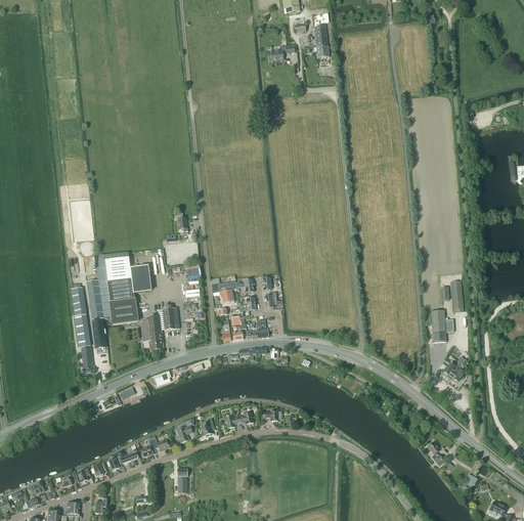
[(282,0),(285,12),(300,9),(299,0),(282,0)]
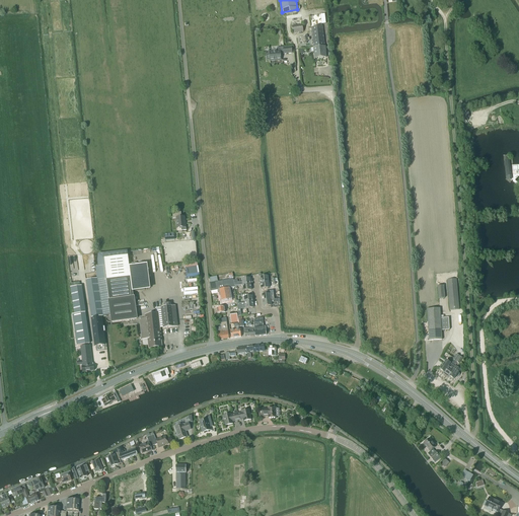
[(292,30),(303,29),(302,21),(292,23),(292,30)]
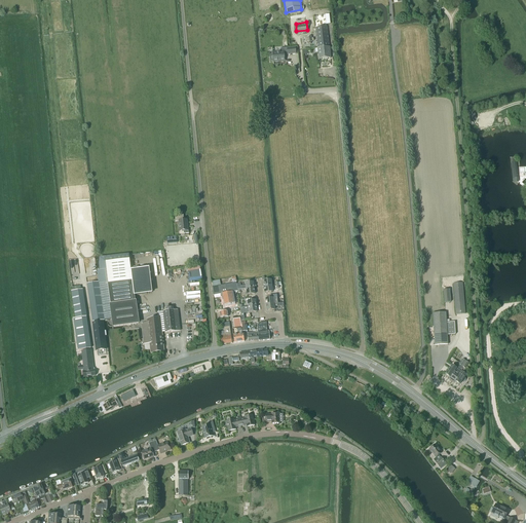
[(330,44),(327,25),(315,26),(317,45),(330,44)]
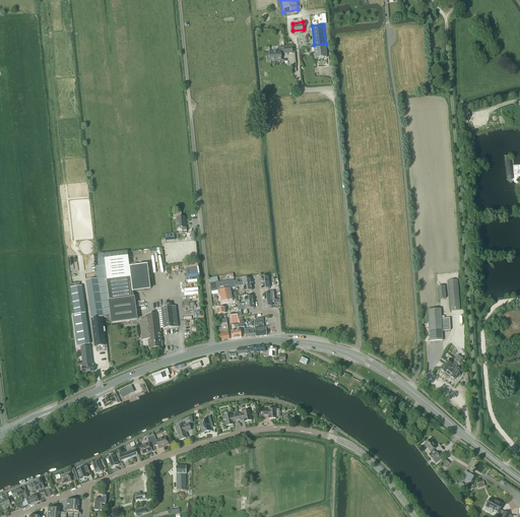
[(326,44),(314,45),(315,56),(327,55),(326,44)]
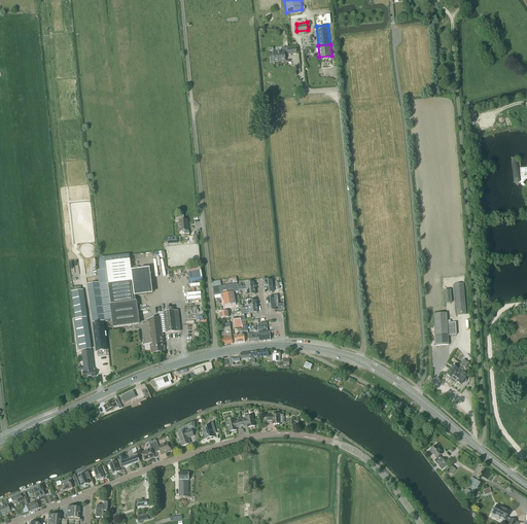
[(285,59),(284,50),(287,49),(288,53),(296,51),(295,45),(287,46),(287,45),(281,45),(281,49),(273,49),(273,53),(270,53),(271,59),(274,59),(274,60),(285,59)]
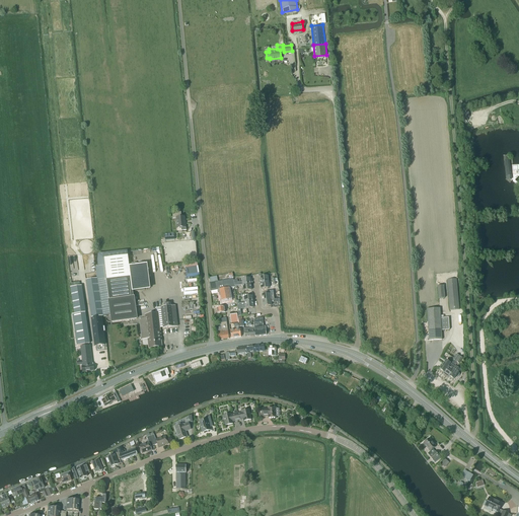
[(176,217),(177,225),(181,225),(181,228),(187,227),(186,224),(184,214),(181,214),(180,209),(172,210),(172,216),(174,216),(175,217),(176,217)]
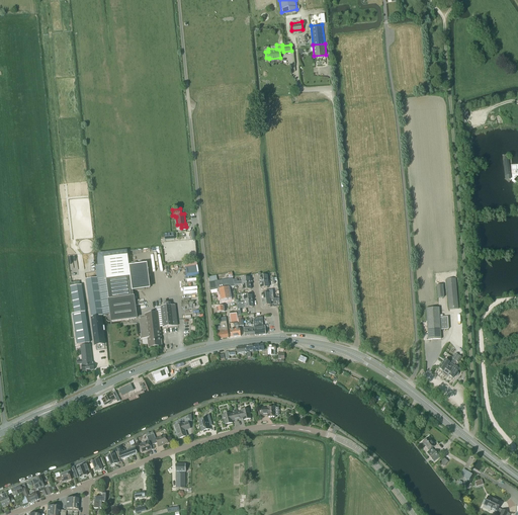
[(98,263),(95,264),(97,275),(102,313),(110,312),(111,319),(137,316),(127,249),(107,251),(102,252),(99,252),(98,252),(98,253),(97,257),(98,262),(98,263)]
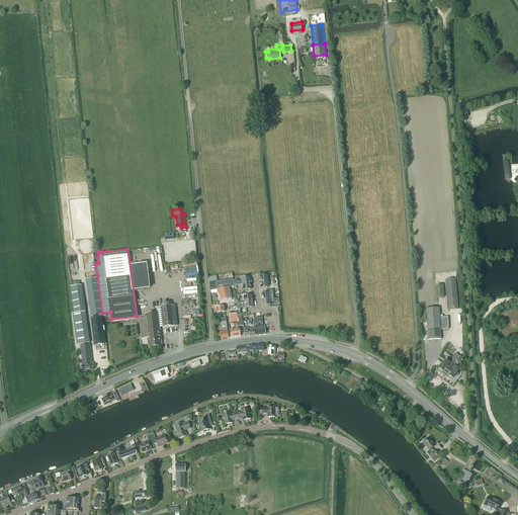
[(133,288),(145,287),(142,261),(130,263),(133,288)]
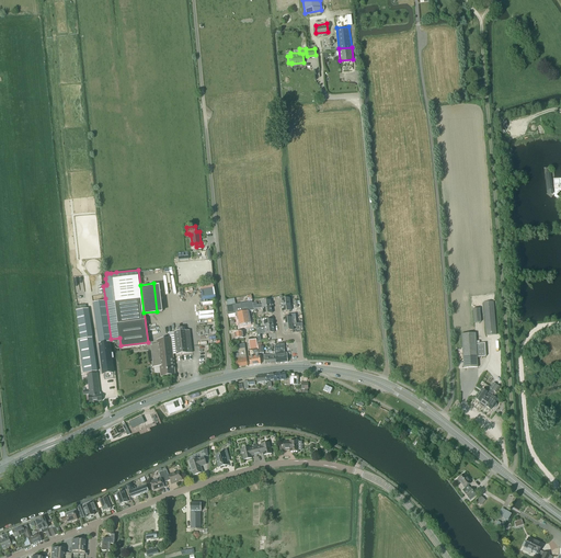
[(248,299),(240,300),(243,322),(249,321),(247,308),(253,307),(253,304),(252,298),(251,292),(247,293),(248,299)]
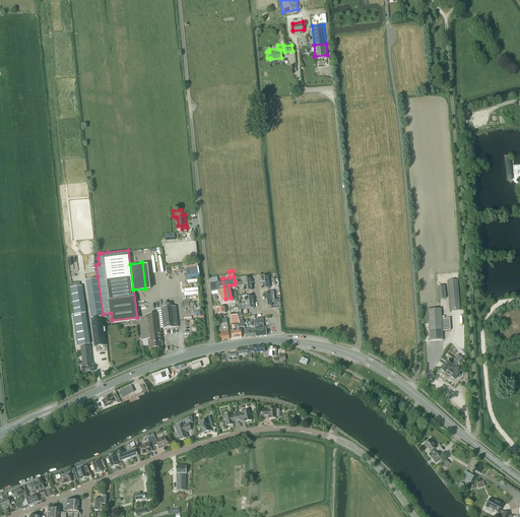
[(98,276),(86,277),(91,316),(95,343),(105,341),(102,314),(103,314),(98,276)]
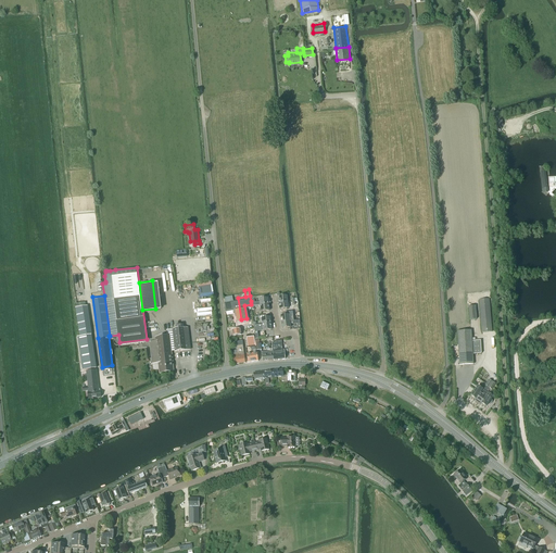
[(481,330),(492,329),(489,296),(479,297),(481,330)]
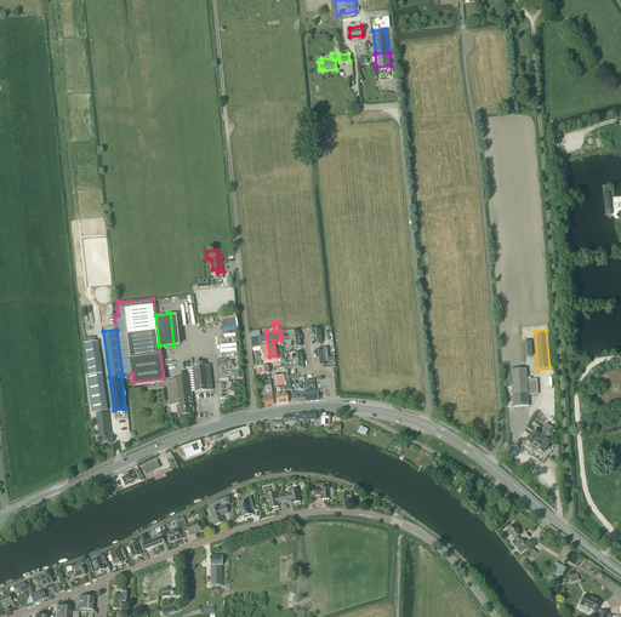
[(251,336),(250,336),(252,346),(261,344),(262,343),(265,356),(269,356),(266,332),(261,333),(251,336)]
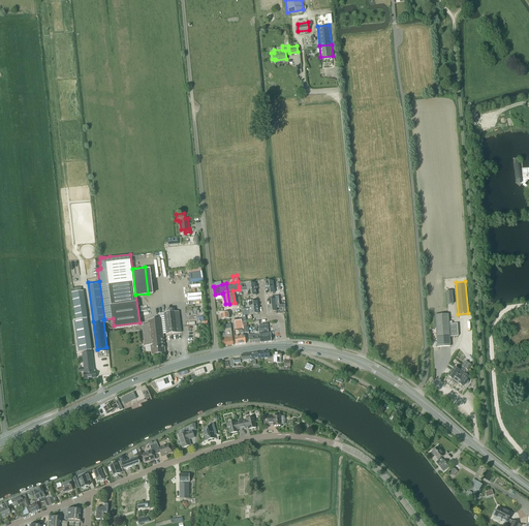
[(84,288),(72,290),(72,296),(75,317),(74,317),(78,334),(80,349),(91,347),(89,332),(83,295),(85,294),(84,288)]
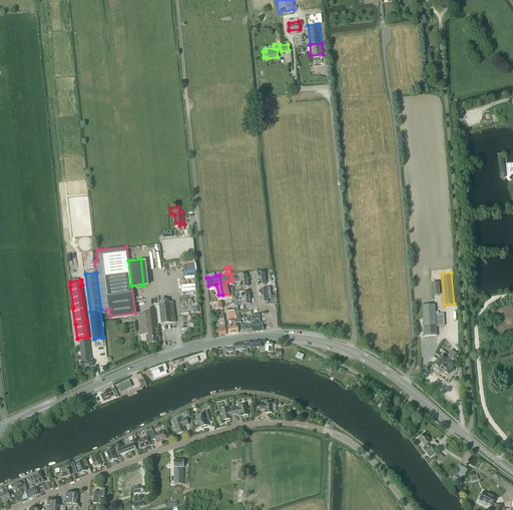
[(236,298),(233,298),(234,304),(235,310),(238,310),(237,303),(236,300),(242,300),(242,303),(250,302),(249,296),(241,297),(236,297),(236,298)]
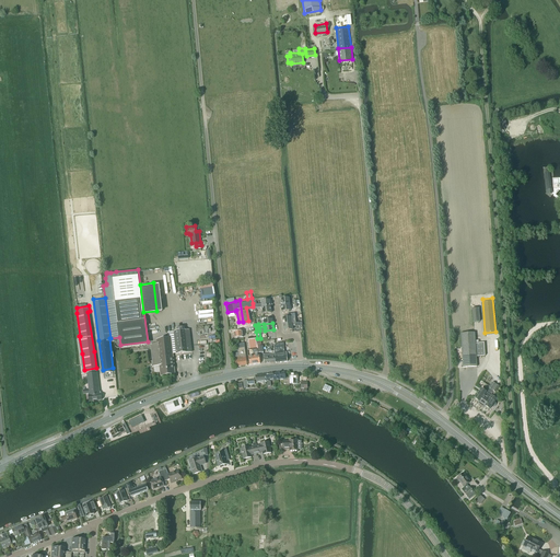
[(177,329),(174,329),(176,351),(191,349),(189,327),(183,328),(182,325),(176,326),(177,329)]
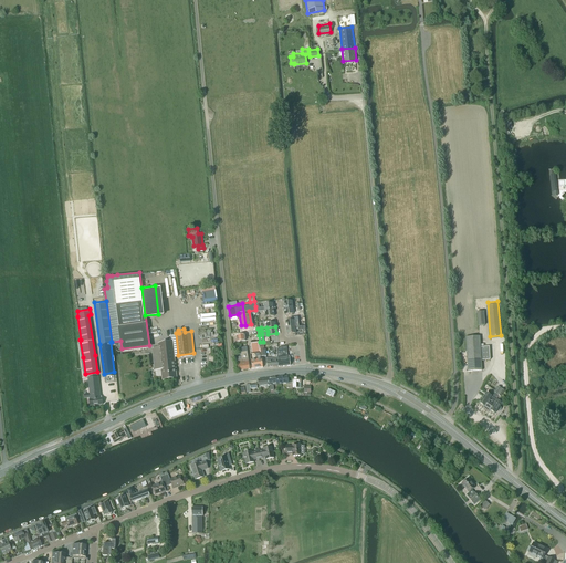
[(467,368),(482,368),(480,334),(465,334),(467,368)]
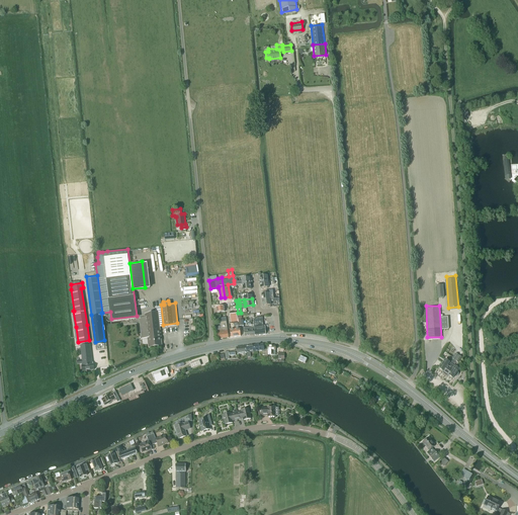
[(146,316),(141,317),(143,341),(149,341),(149,345),(161,344),(158,311),(145,312),(146,316)]
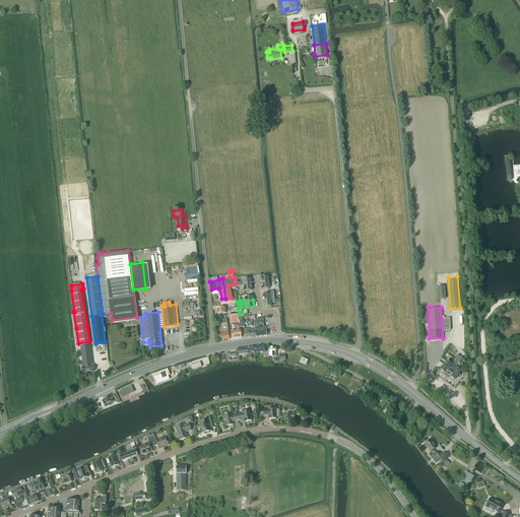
[(232,321),(239,320),(238,312),(231,313),(232,321)]
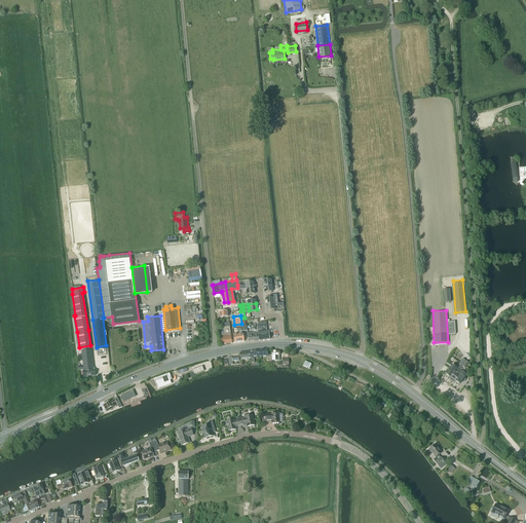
[(267,329),(266,320),(260,320),(260,321),(257,322),(258,327),(259,338),(269,337),(268,328),(267,329)]
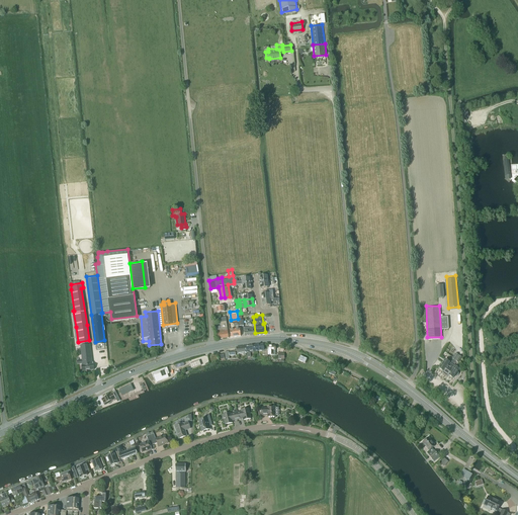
[(222,327),(217,327),(218,337),(229,335),(226,316),(220,317),(222,327)]
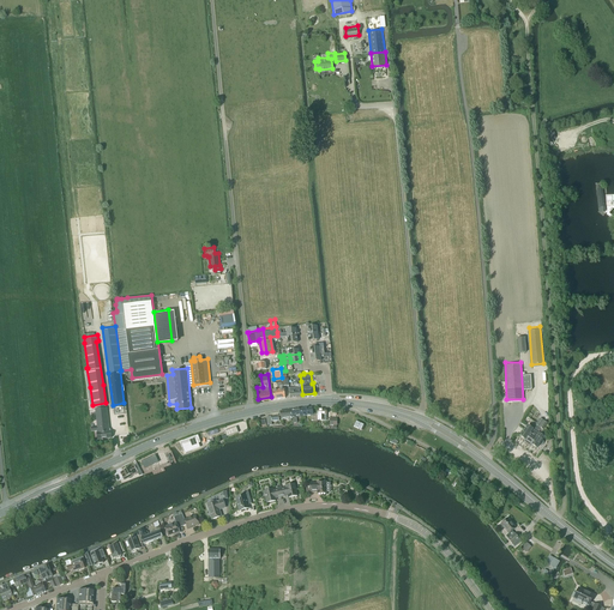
[(277,380),(277,387),(272,387),(274,397),(286,396),(283,384),(283,379),(277,380)]
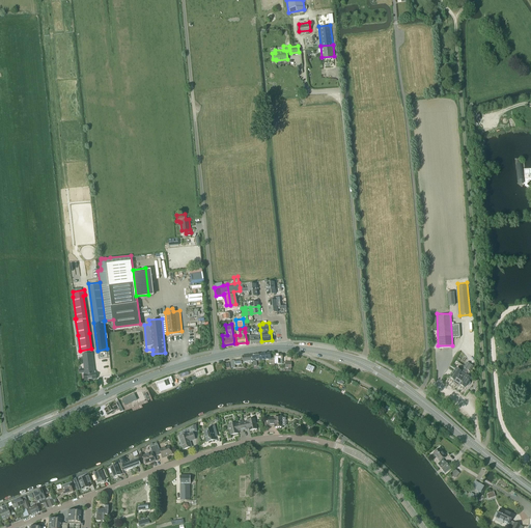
[(260,352),(259,352),(260,358),(269,357),(269,362),(271,361),(272,364),(275,365),(274,361),(274,356),(271,356),(272,355),(271,352),(270,352),(270,351),(270,350),(268,351),(267,351),(266,351),(260,352)]
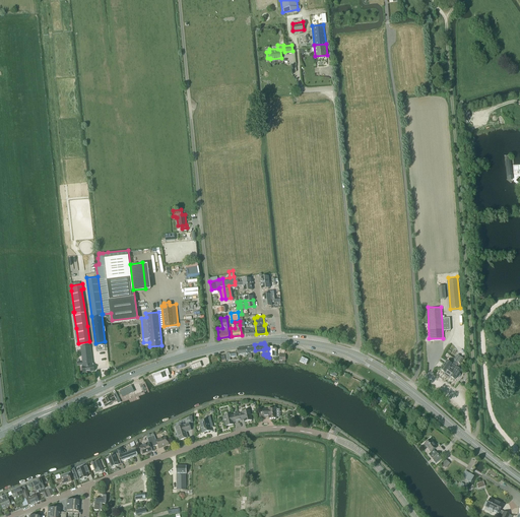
[(92,364),(89,343),(80,344),(82,360),(77,360),(77,364),(81,363),(82,370),(94,369),(93,363),(92,364)]
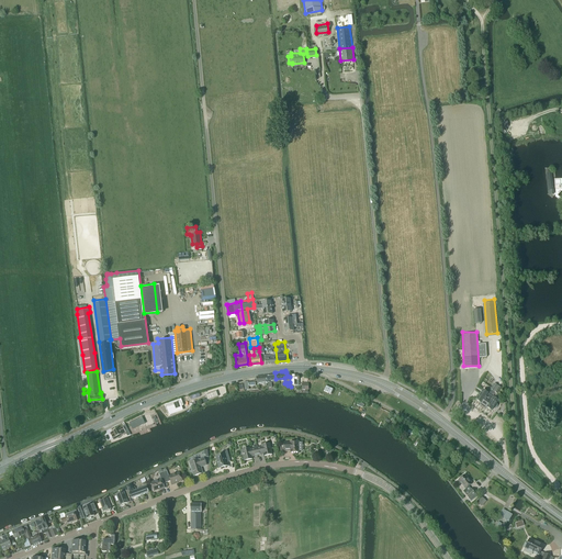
[(274,372),(266,373),(267,381),(268,381),(268,386),(271,384),(271,380),(276,379),(274,372)]
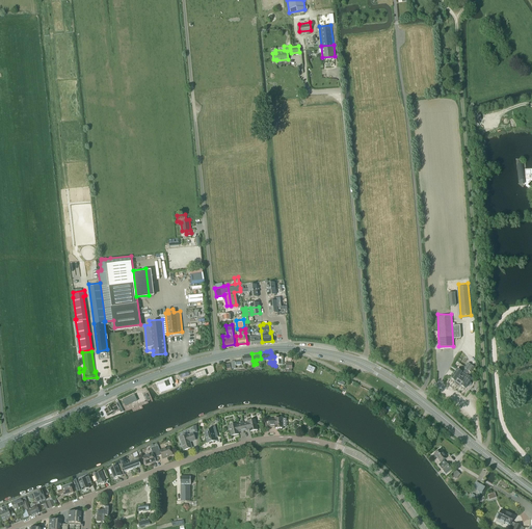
[(251,353),(242,354),(243,361),(248,361),(249,362),(251,362),(253,361),(251,353)]
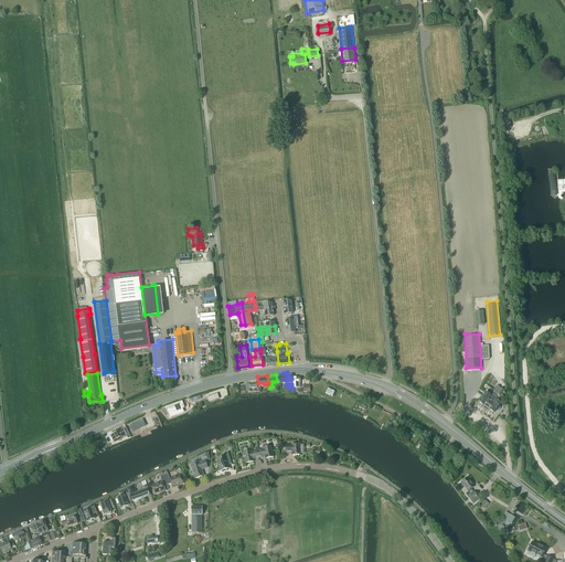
[(246,389),(251,389),(249,385),(257,384),(256,380),(249,381),(245,381),(246,389)]
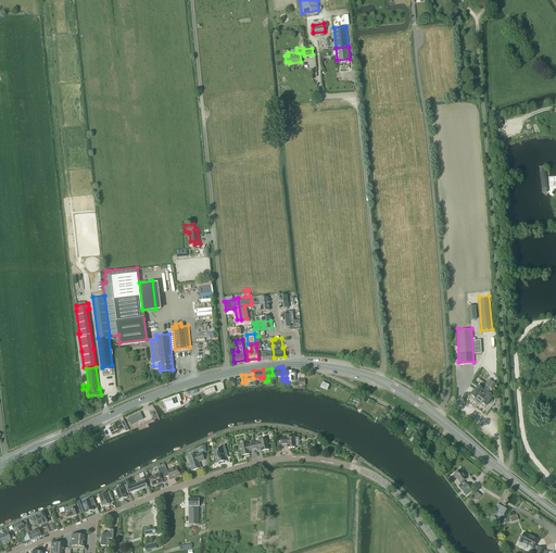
[(491,387),(495,381),(489,377),(484,382),(491,387)]
